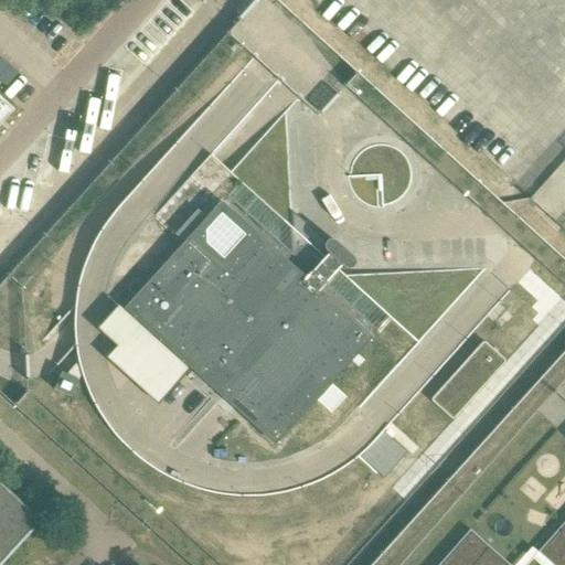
[(0,124),(12,110),(0,98),(0,87),(8,80),(0,72),(0,124)]
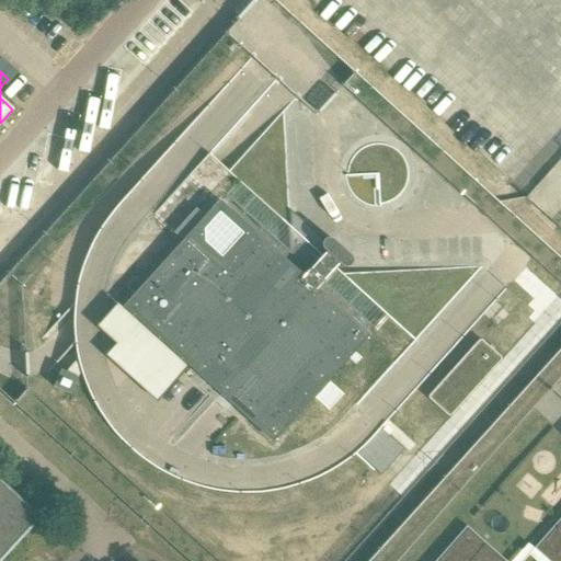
[(183,241),(123,307),(272,443),(369,335),(318,289),(340,264),(342,266),(345,267),(347,267),(350,266),(352,265),(353,263),(353,260),(352,259),(352,256),(351,255),(332,240),(330,239),(328,239),(325,239),(324,240),(322,242),(322,244),(322,247),(322,249),(323,250),(325,252),(304,276),(219,199),(205,216),(196,208),(173,233),(183,241)]
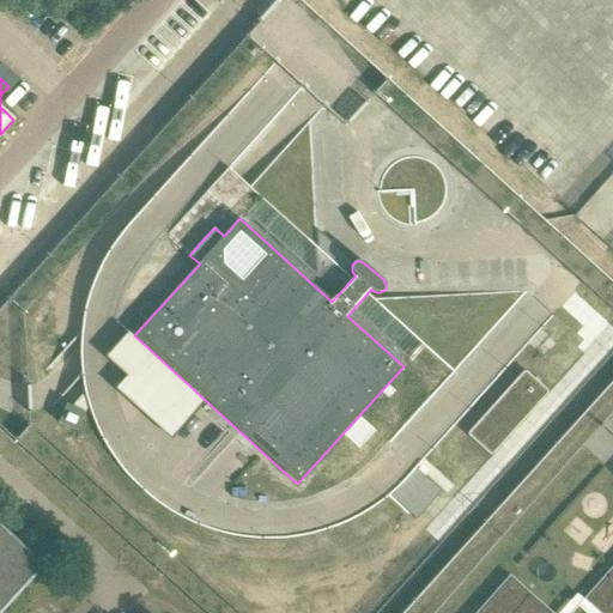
[(468,437),(489,455),(490,456),(491,455),(547,394),(547,393),(547,392),(546,390),(527,372),(526,372),(525,372),(523,372),(468,432),(468,434),(467,435),(467,436),(468,437)]
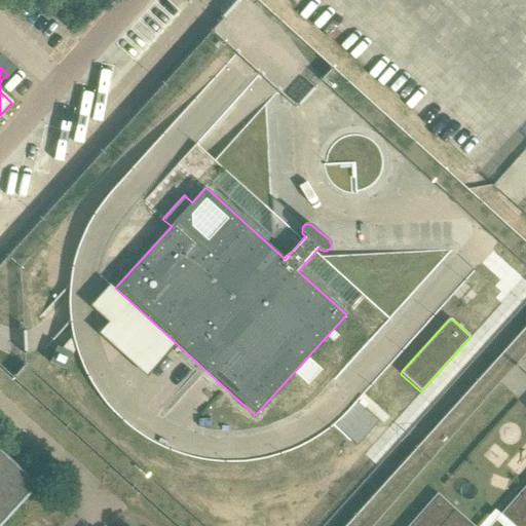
[(73,353),(58,347),(50,363),(66,370),(73,353)]
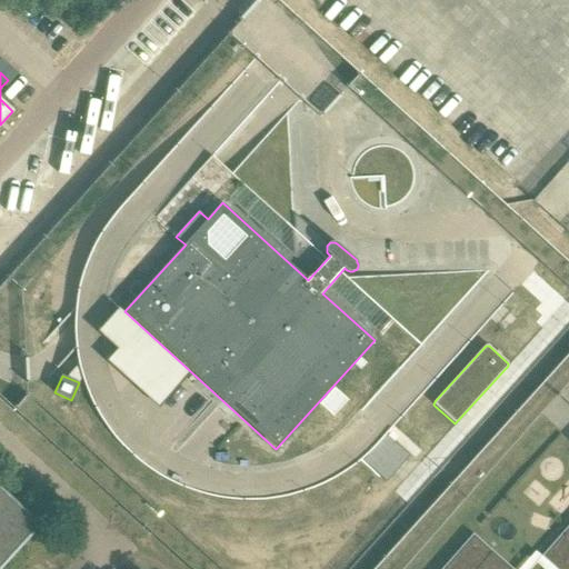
[(568,568),(568,525),(542,556),(556,568),(568,568)]
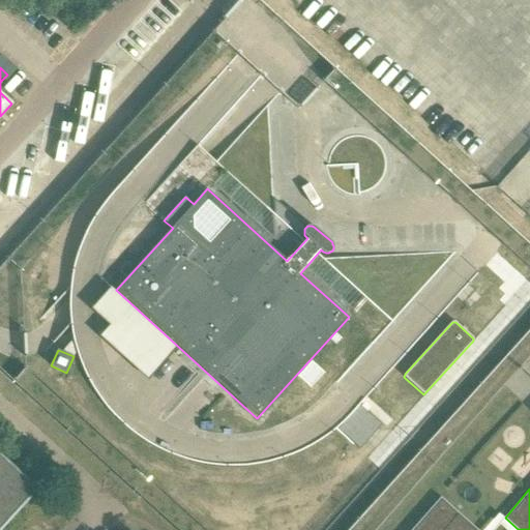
[(476,529),(441,498),(412,529),(476,529)]
